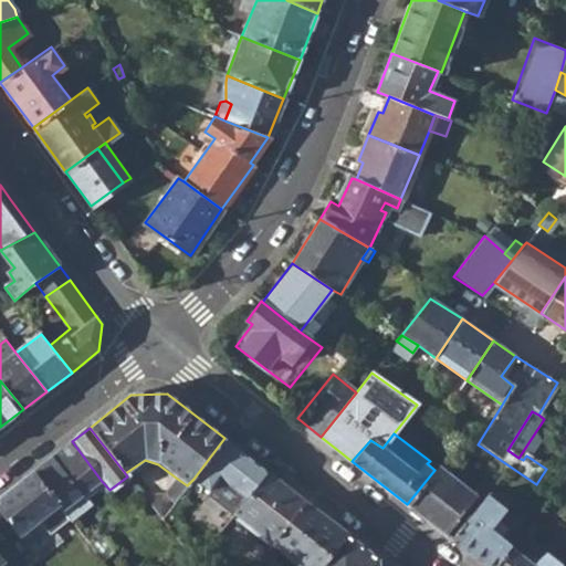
[(224,438),(194,479),(210,492),(221,479),(248,500),(266,472),(224,438)]
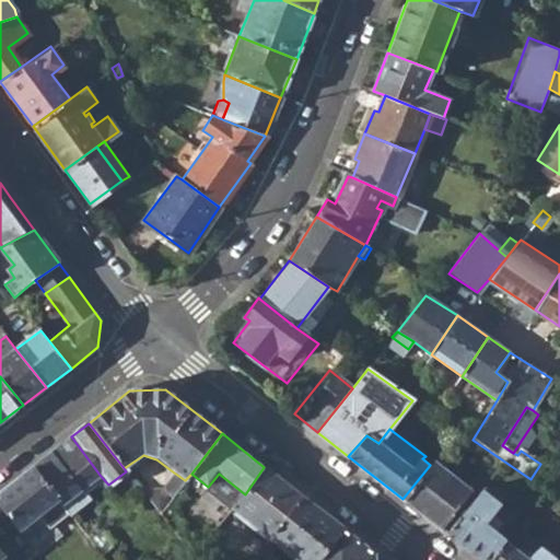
[(68,514),(70,515),(88,502),(83,497),(93,489),(102,490),(108,485),(100,475),(71,436),(33,466),(68,514)]
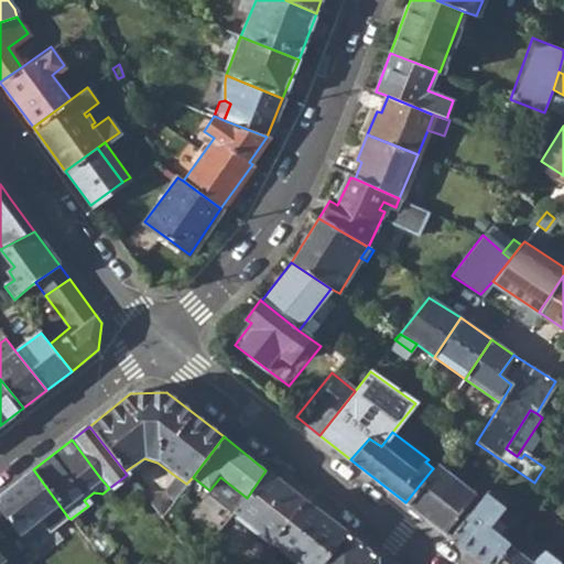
[(405,502),(444,532),(474,492),(437,464),(433,468),(405,502)]
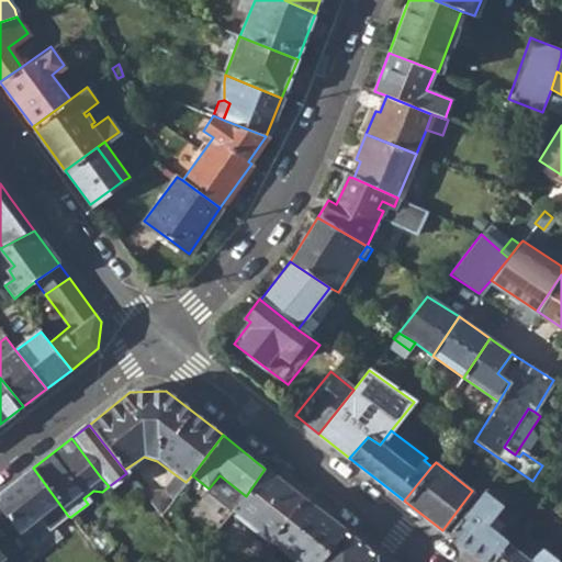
[(37,515),(48,529),(68,516),(33,468),(0,494),(0,503),(20,528),(37,515)]
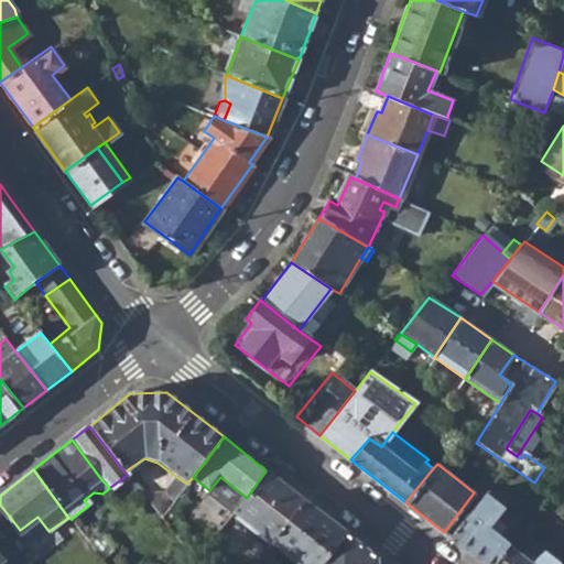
[(253,532),(271,545),(272,542),(305,502),(266,470),(247,498),(235,512),(255,529),(253,532)]
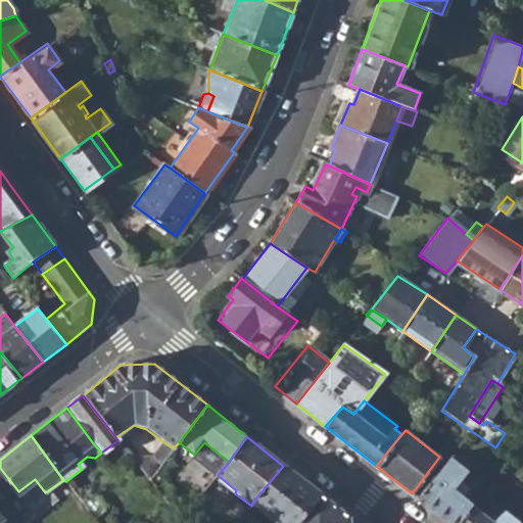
[(149,481),(173,448),(162,441),(150,458),(130,457),(149,481)]
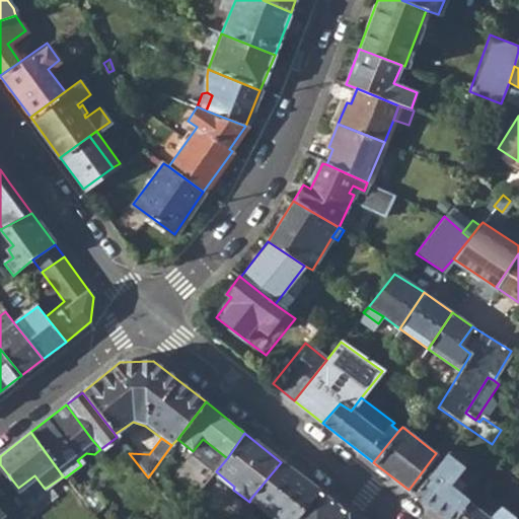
[(518,442),(510,457),(518,463),(518,442)]
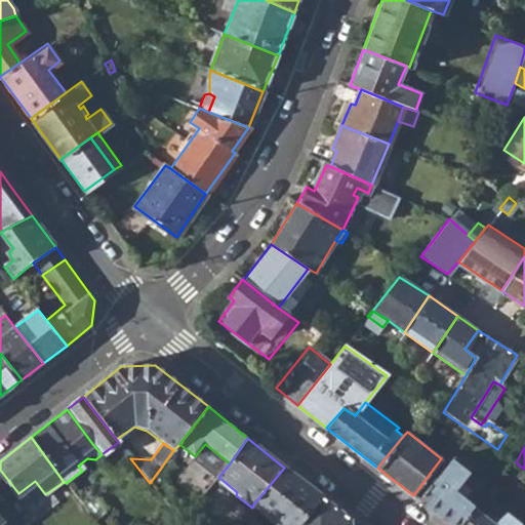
[(417,499),(450,524),(458,524),(473,508),(452,490),(470,469),(452,455),(417,499)]
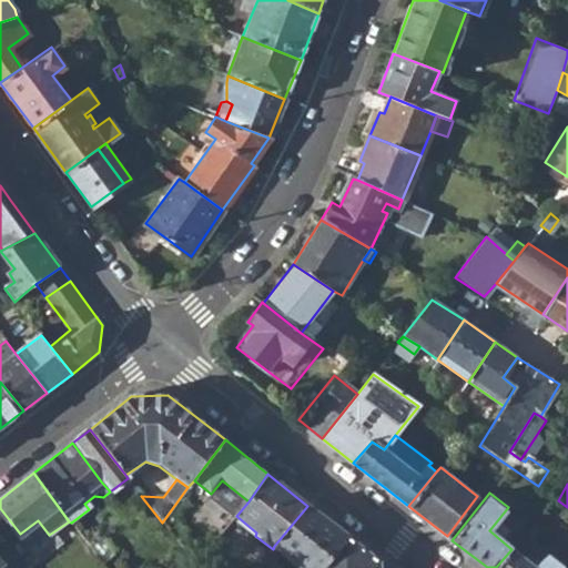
[(379,567),(379,561),(307,506),(274,546),(292,560),(290,566),(292,567),(379,567)]
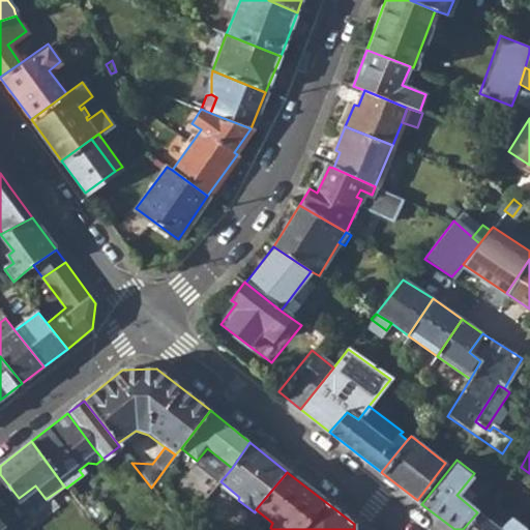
[(463,529),(525,529),(512,521),(499,528),(477,512),(463,529)]
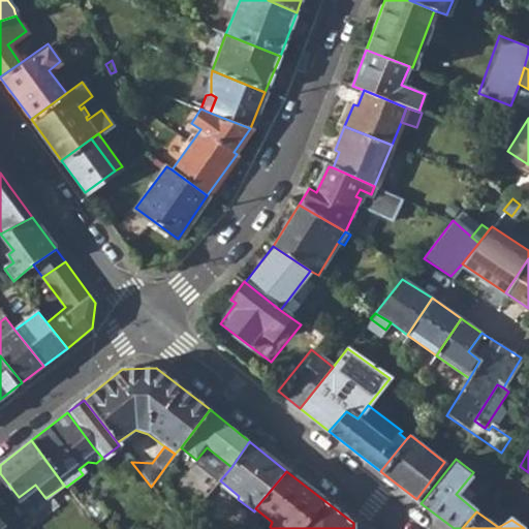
[(80,526),(82,528),(98,528),(90,518),(80,526)]
